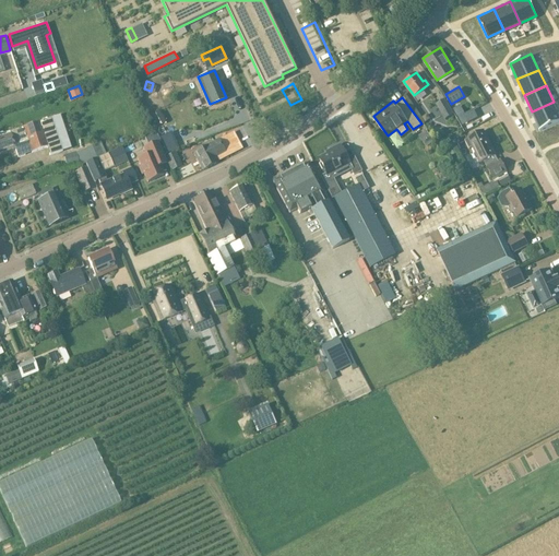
[(436,103),(444,118),(453,111),(444,97),(436,103)]
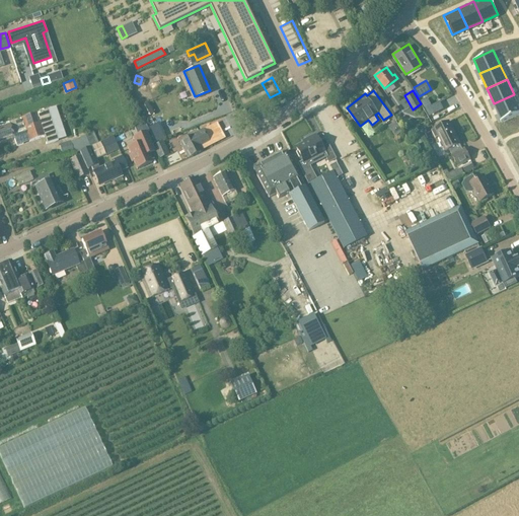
[(518,111),(518,106),(514,94),(494,103),(501,119),(518,111)]
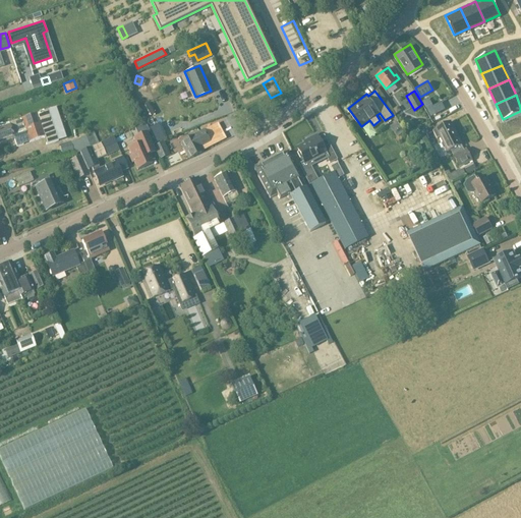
[(37,111),(9,120),(0,123),(0,139),(14,135),(12,131),(25,127),(30,139),(45,134),(47,142),(58,138),(48,108),(37,112),(37,111)]
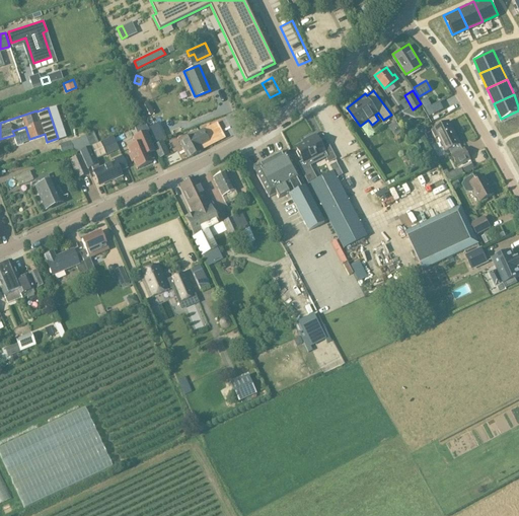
[(449,119),(434,126),(445,148),(449,146),(457,163),(470,157),(464,145),(462,147),(458,148),(456,144),(459,142),(460,142),(449,119)]
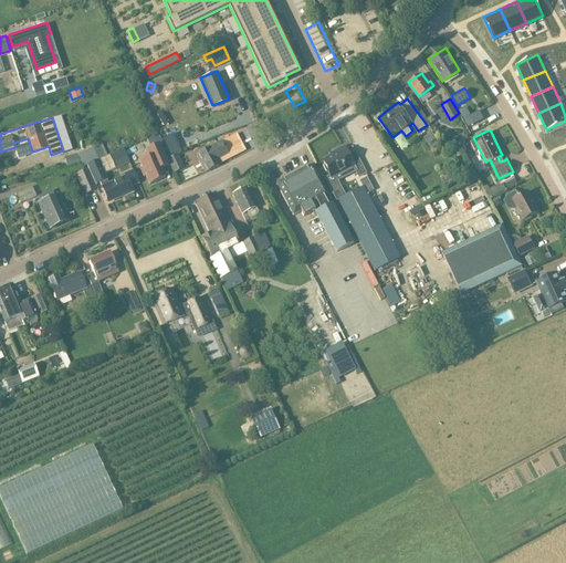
[(431,137),(427,141),(431,146),(439,141),(431,131),(428,133),(431,137)]
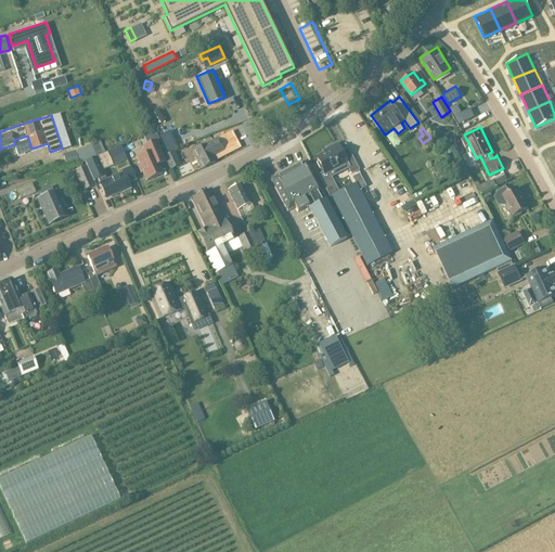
[(226,149),(224,145),(218,136),(192,150),(202,167),(216,158),(215,155),(226,149)]
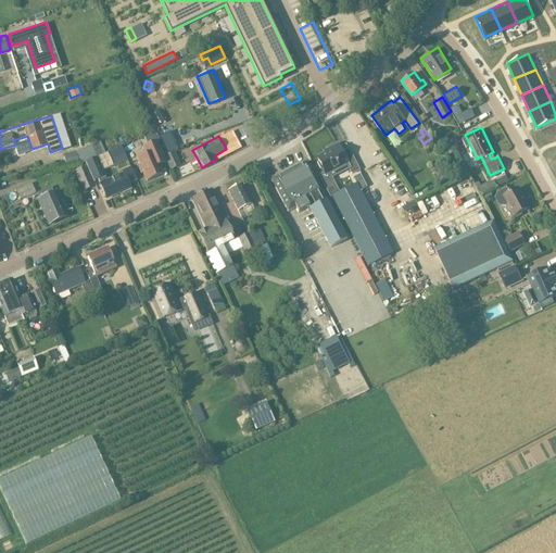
[(163,172),(158,160),(164,156),(156,139),(142,146),(146,152),(137,156),(140,163),(138,164),(141,172),(143,171),(147,178),(163,172)]
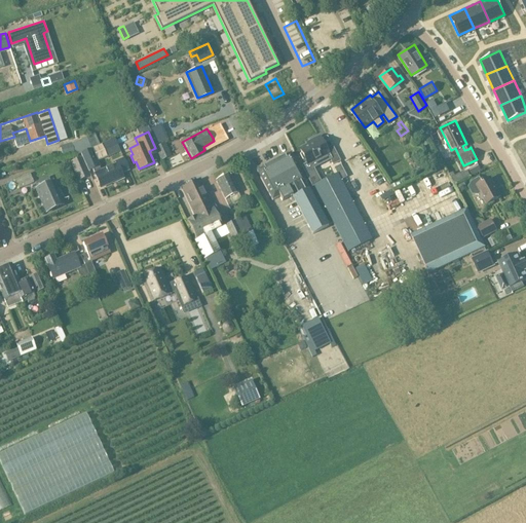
[(298,166),(305,180),(308,178),(312,185),(313,184),(347,251),(372,238),(337,172),(321,180),(312,165),(330,157),(333,162),(340,158),(332,144),(326,147),(320,135),(311,139),(312,140),(299,147),(302,151),(299,152),(302,158),(304,157),(306,160),(301,163),(302,164),(298,166)]
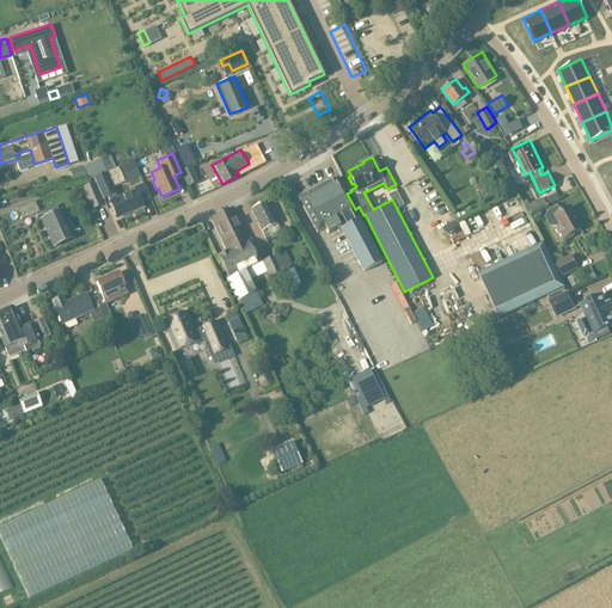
[(133,158),(118,165),(126,179),(140,173),(133,158)]
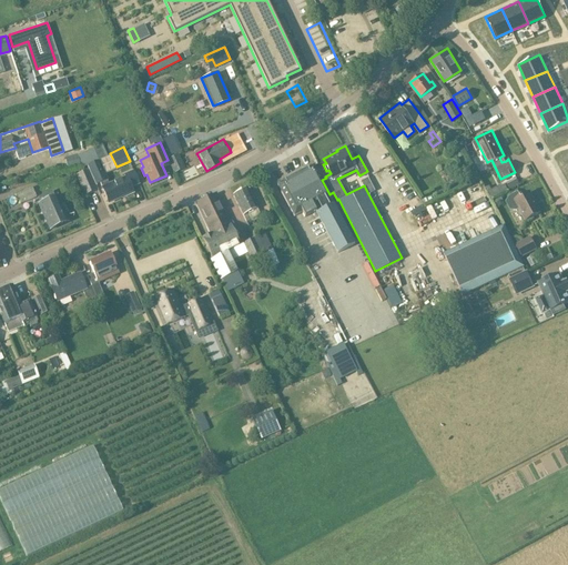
[(77,152),(66,155),(69,168),(81,164),(77,152)]
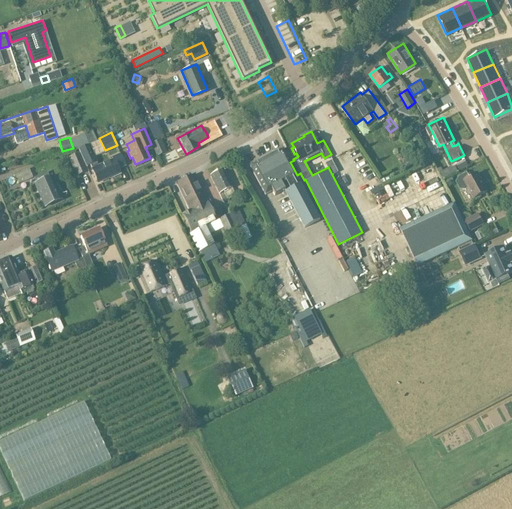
[(161,137),(151,141),(156,154),(166,150),(161,137)]
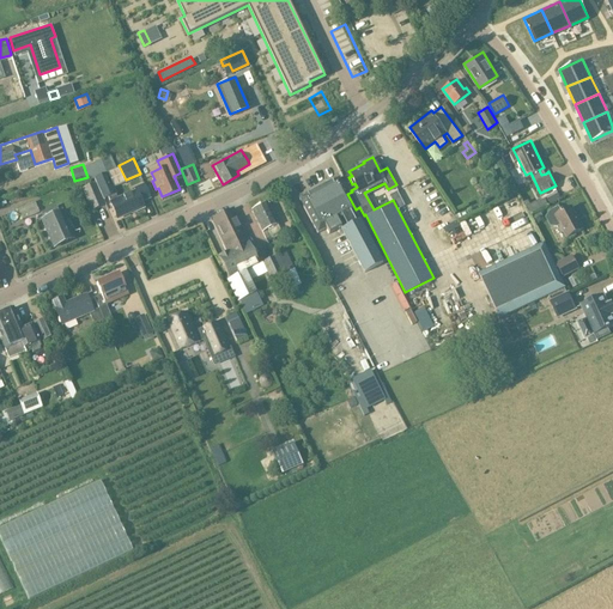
[(108,195),(109,200),(117,215),(134,208),(134,209),(144,205),(141,200),(150,195),(144,182),(134,186),(135,189),(117,196),(105,171),(93,177),(103,198),(108,195)]
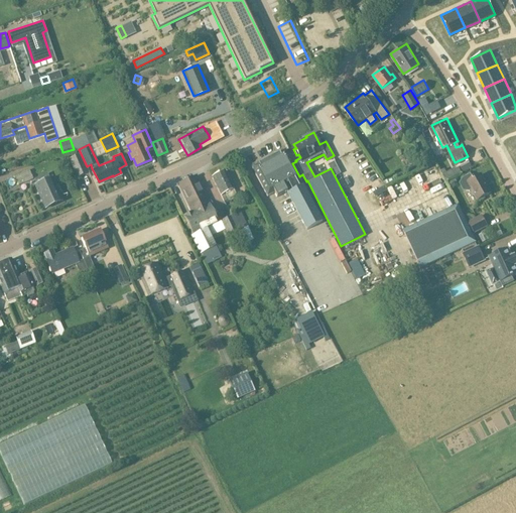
[(299,176),(292,163),(285,149),(253,166),(267,195),(274,190),(276,196),(286,189),(306,227),(321,219),(298,176),(299,176)]
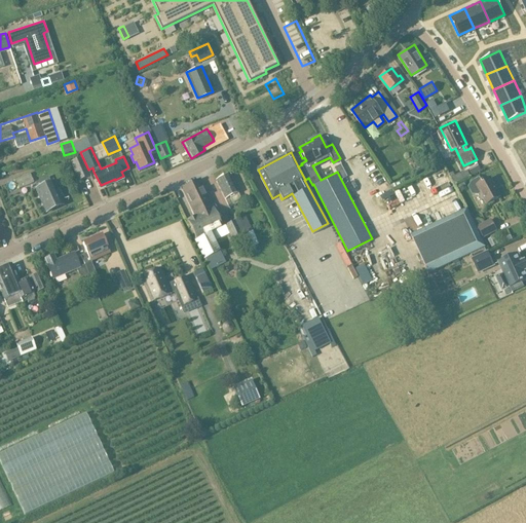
[(81,156),(74,159),(81,177),(89,174),(81,156)]
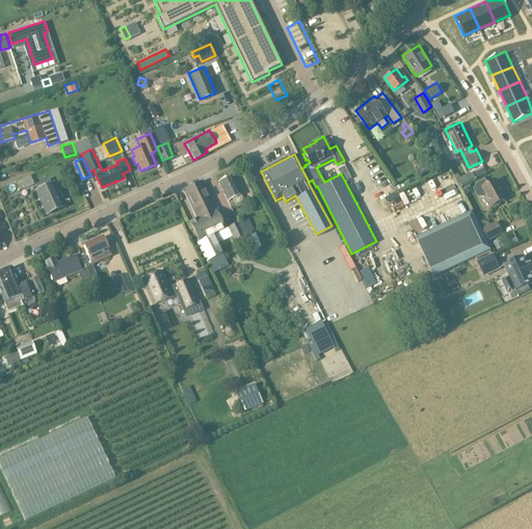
[(15,179),(19,188),(34,182),(30,173),(15,179)]
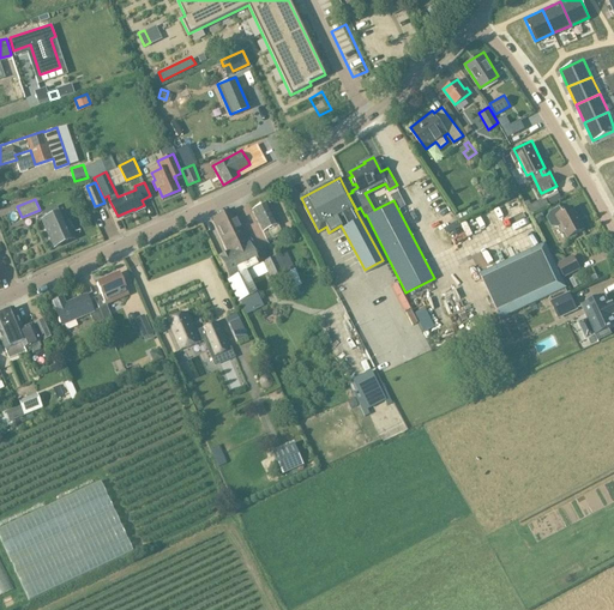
[(281,229),(277,223),(268,201),(252,209),(263,230),(270,227),(274,233),(281,229)]
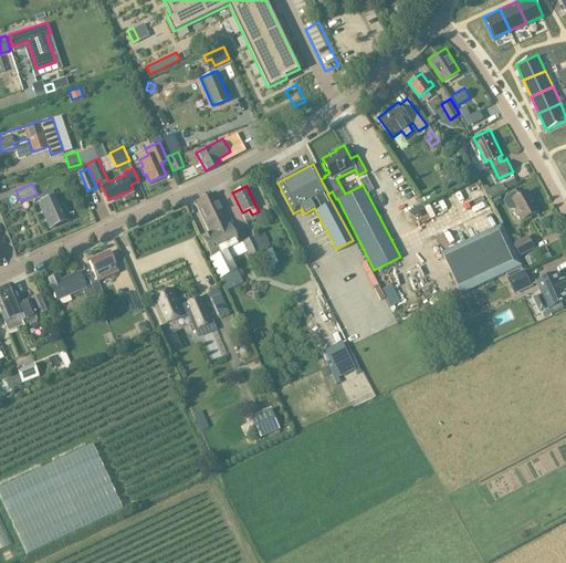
[(515,208),(517,207),(523,218),(538,209),(527,188),(519,194),(515,188),(507,194),(504,199),(509,207),(515,208)]
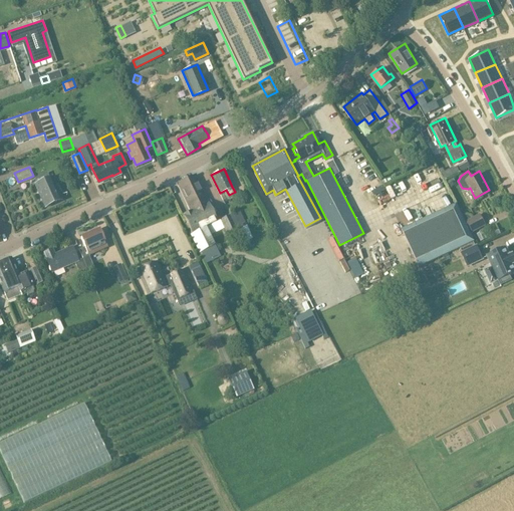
[(195,174),(178,183),(191,209),(183,213),(192,232),(203,255),(206,262),(221,255),(217,248),(209,231),(222,225),(219,218),(217,220),(214,214),(216,213),(211,203),(209,203),(195,174)]
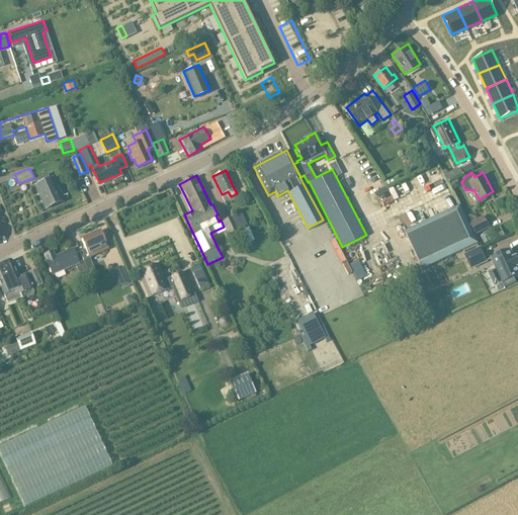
[(34,184),(46,207),(62,199),(52,176),(34,184)]
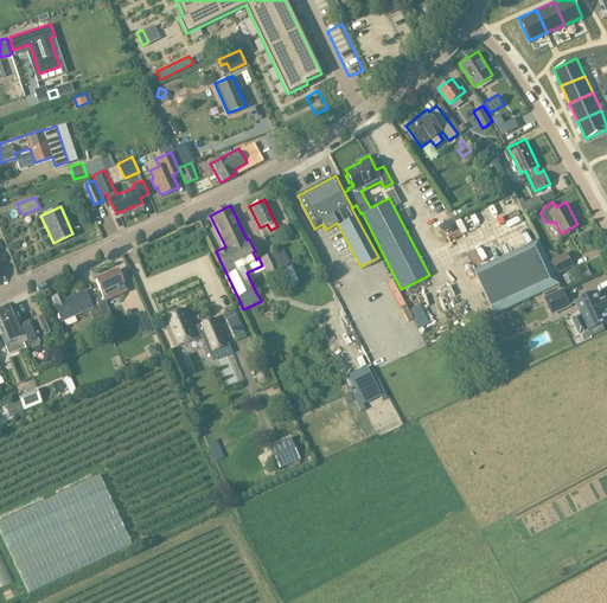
[(470,215),(455,220),(458,229),(472,223),(470,215)]
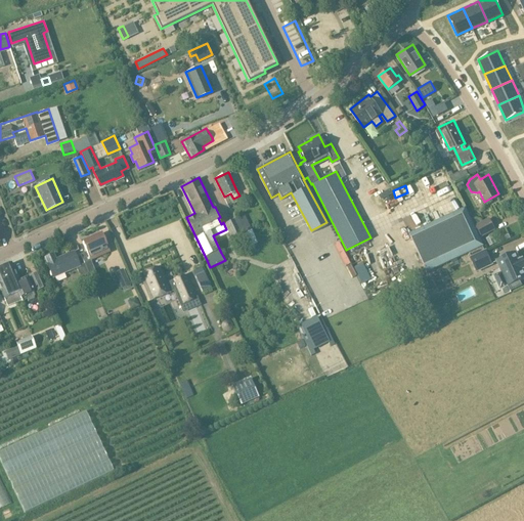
[(427,270),(469,250),(483,244),(466,206),(408,232),(427,270)]
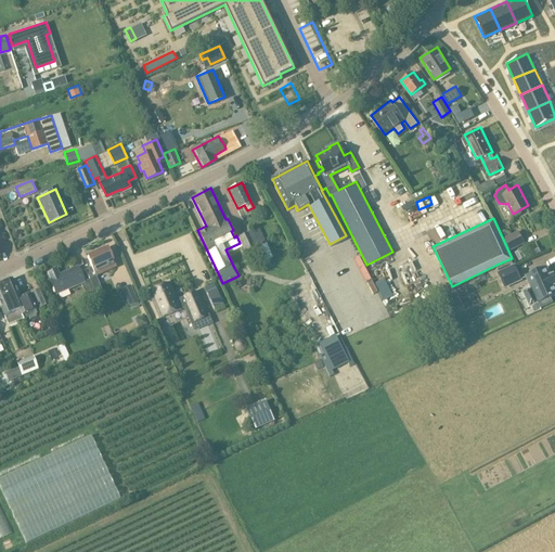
[(236,235),(240,243),(245,253),(246,253),(253,266),(272,255),(267,242),(258,226),(236,235)]
